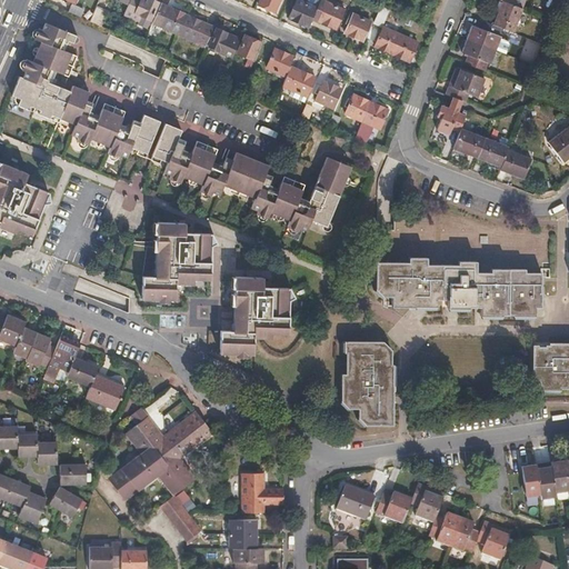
[(147,27),(158,3),(156,2),(155,0),(130,0),(123,15),(139,21),(139,22),(147,27)]
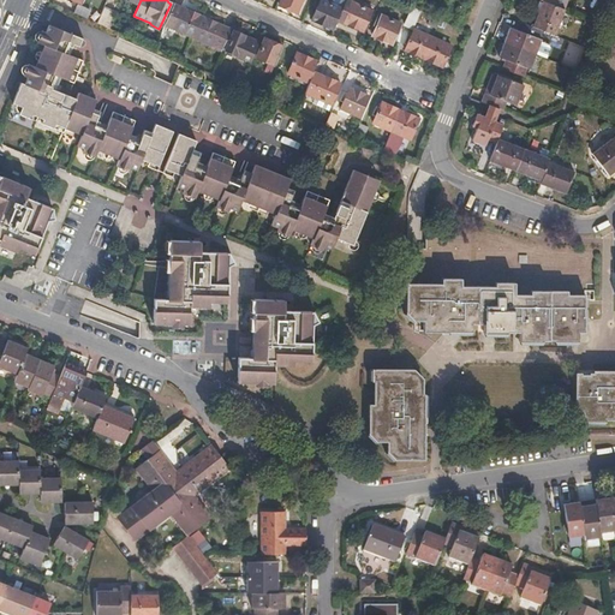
[(297,12),(302,0),(281,0),(280,4),(297,12)]
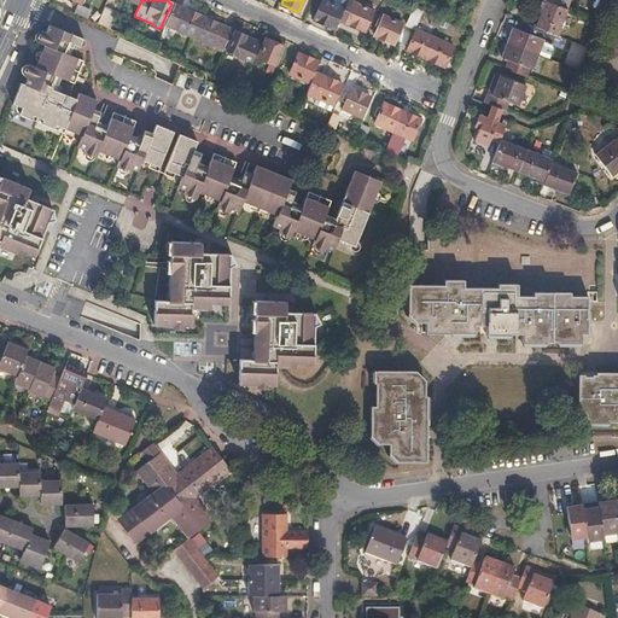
[(339,19),(344,10),(322,0),(321,0),(313,19),(334,29),(339,19)]
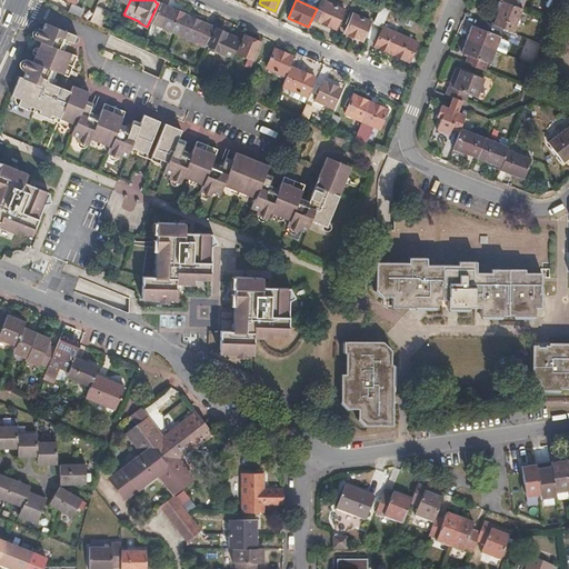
[(336,28),(343,9),(322,0),(320,0),(317,9),(312,18),(336,28)]
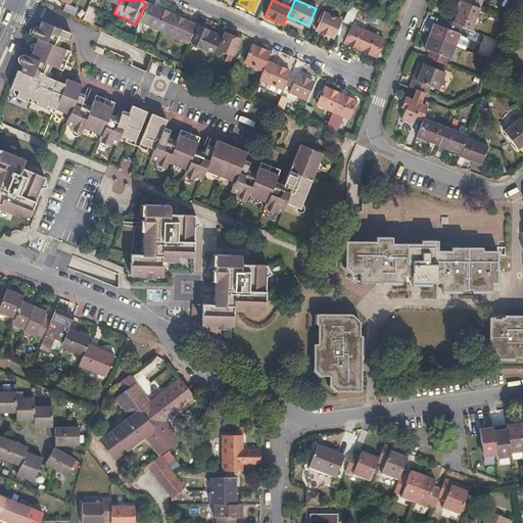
[(472,30),(481,8),(462,1),(454,24),(461,26),(472,30)]
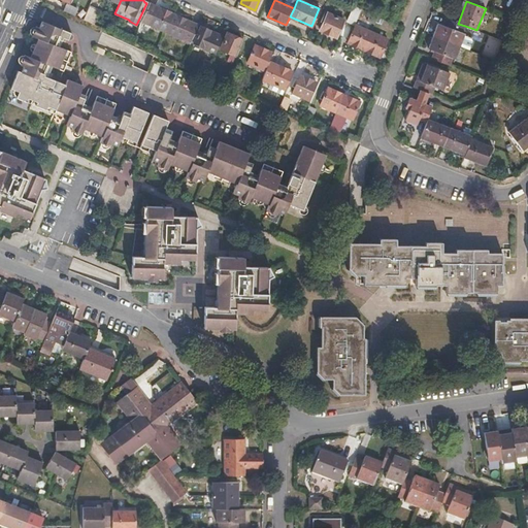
[(94,24),(100,8),(90,3),(86,12),(84,19),(94,24)]
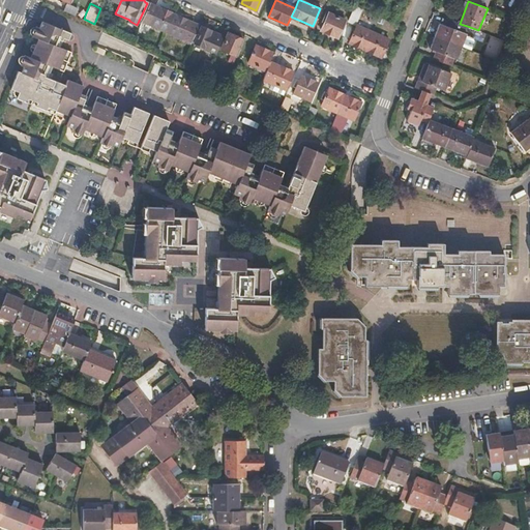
[(86,12),(66,4),(64,10),(84,19),(86,12)]
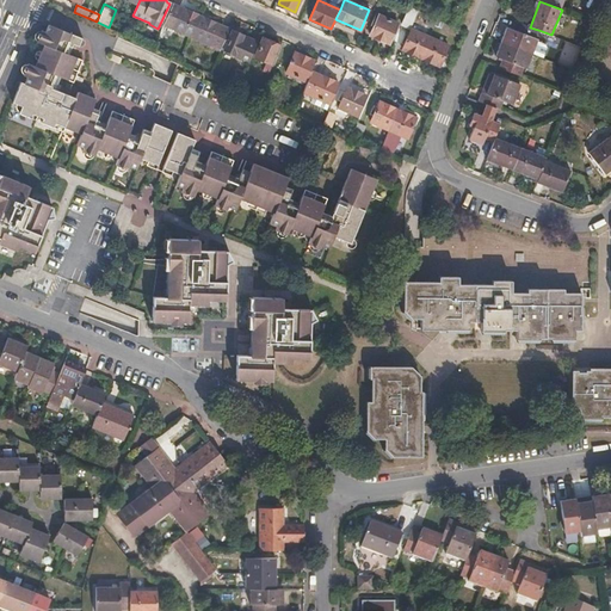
[(199,17),(172,5),(162,25),(191,37),(199,17)]
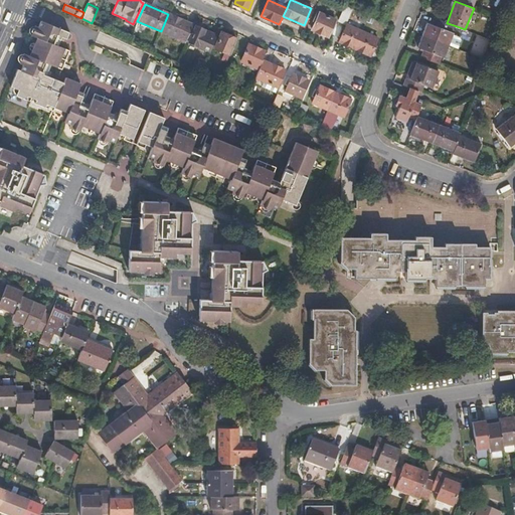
[(345,22),(351,9),(345,5),(338,20),(345,22)]
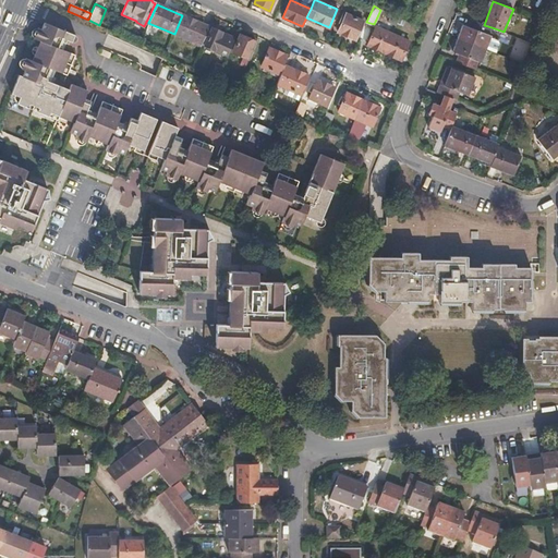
[(354,39),(363,21),(347,13),(338,32),(354,39)]
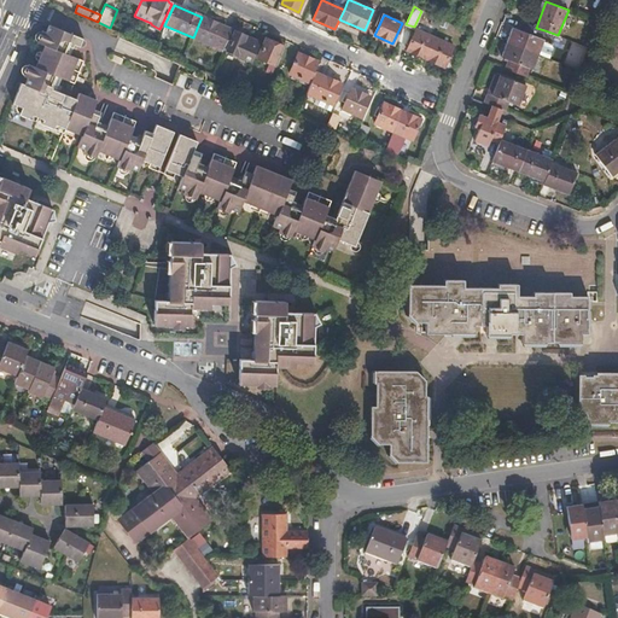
[(438,28),(442,19),(433,16),(430,24),(438,28)]
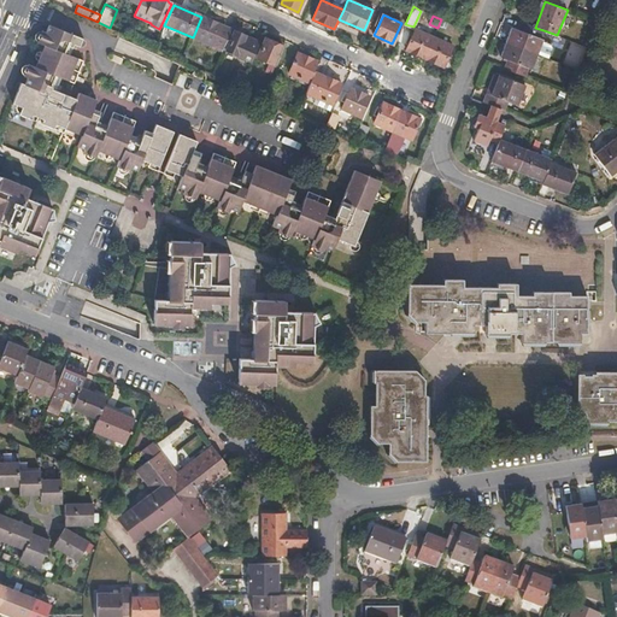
[(222,51),(231,30),(201,17),(193,37),(222,51)]
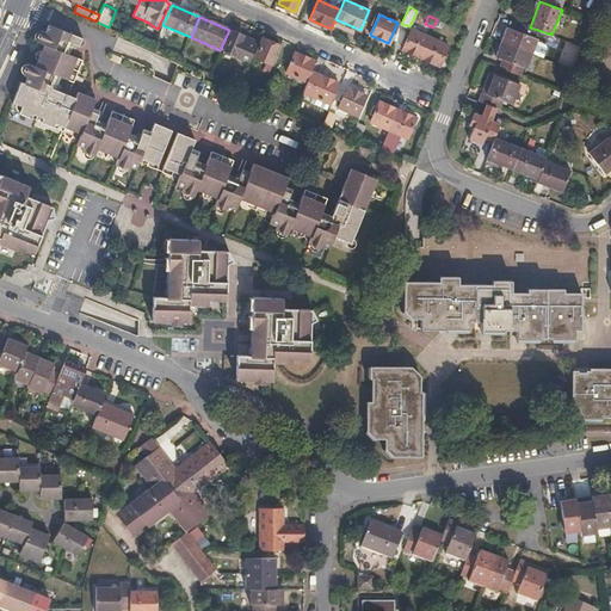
[(543,60),(548,49),(545,45),(537,42),(537,41),(535,39),(538,30),(530,28),(517,23),(514,31),(507,29),(497,57),(503,60),(500,68),(520,76),(524,67),(526,68),(532,55),(543,60)]
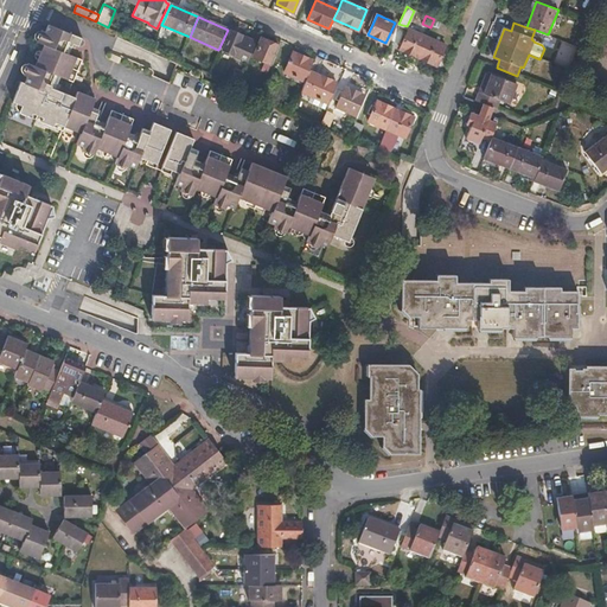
[(42,44),(38,55),(33,65),(26,62),(21,75),(24,76),(21,82),(19,81),(10,101),(18,103),(16,112),(27,116),(29,113),(40,116),(39,120),(50,126),(52,122),(77,132),(74,142),(81,146),(80,148),(91,153),(94,147),(115,155),(113,163),(125,167),(126,165),(133,167),(136,157),(153,164),(168,127),(149,120),(146,128),(139,126),(136,131),(133,129),(129,136),(123,133),(129,116),(108,108),(102,125),(94,122),(100,108),(89,104),(93,96),(75,89),(72,95),(55,89),(57,83),(50,80),(52,74),(70,80),(78,59),(62,52),(64,44),(72,48),(74,44),(77,45),(80,44),(81,42),(78,37),(45,24),(43,30),(40,29),(34,42),(42,44)]
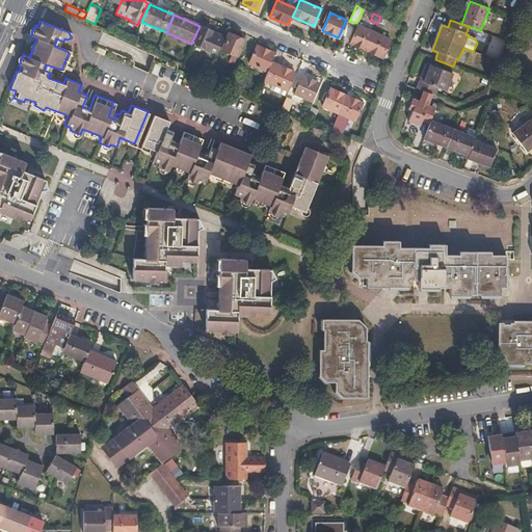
[(367,50),(374,32),(358,25),(350,44),(367,50)]
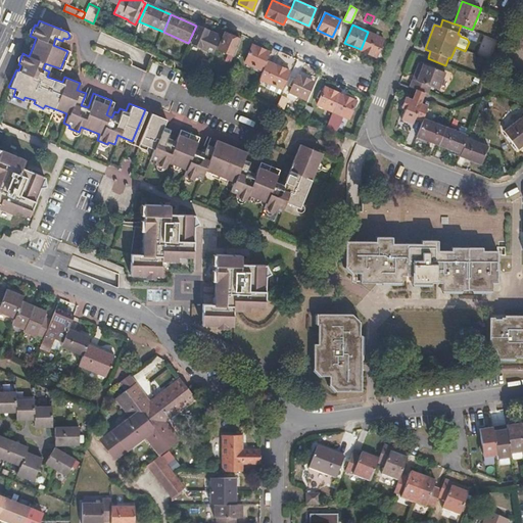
[(212,52),(220,37),(206,31),(206,28),(202,27),(199,28),(198,28),(191,43),(212,52)]
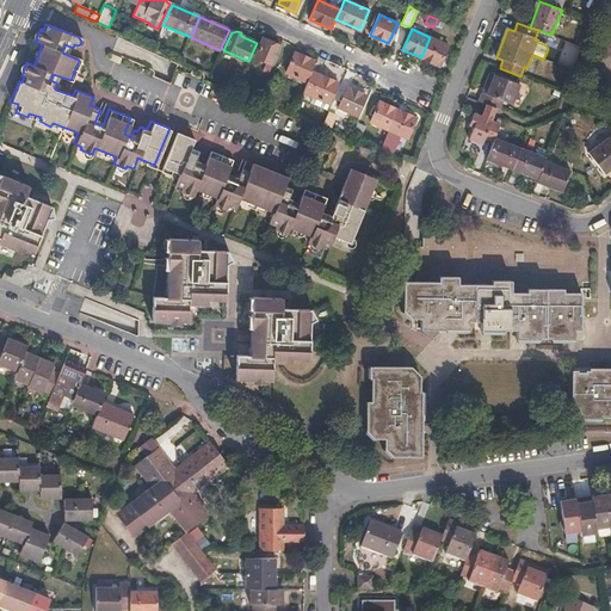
[(439,66),(448,45),(430,37),(421,57),(439,66)]
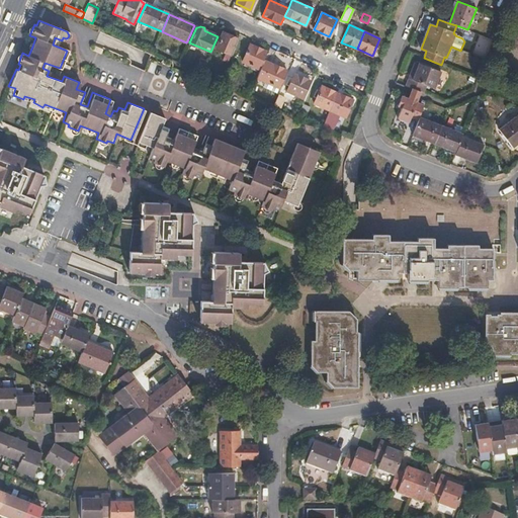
[(230,55),(237,38),(222,32),(214,49),(230,55)]
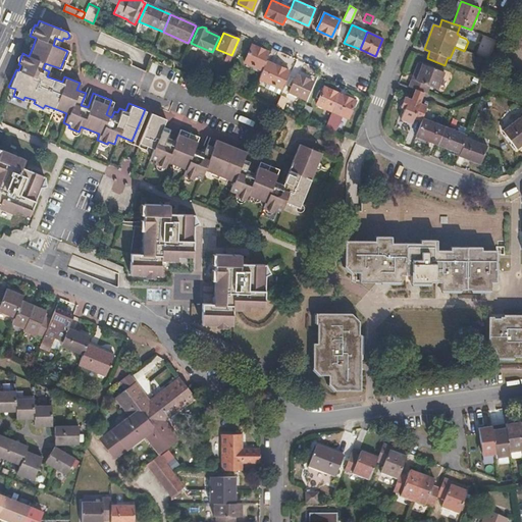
[(260,68),(267,52),(252,45),(244,62),(260,68)]
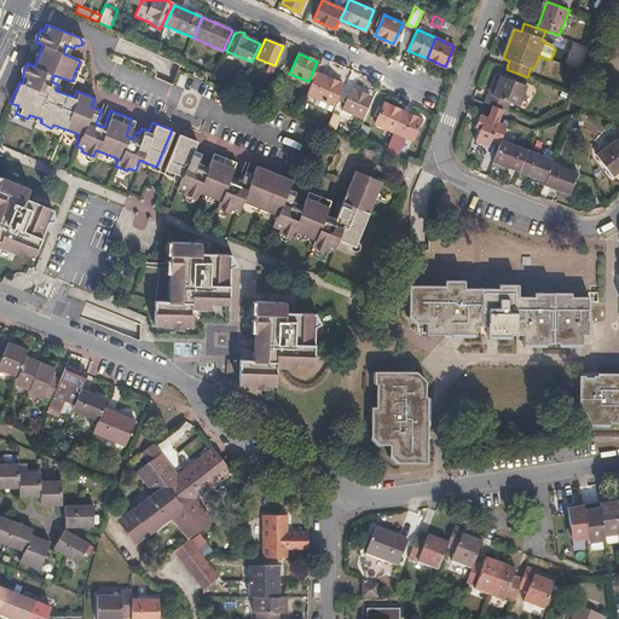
[(239,86),(247,73),(237,69),(231,82),(239,86)]
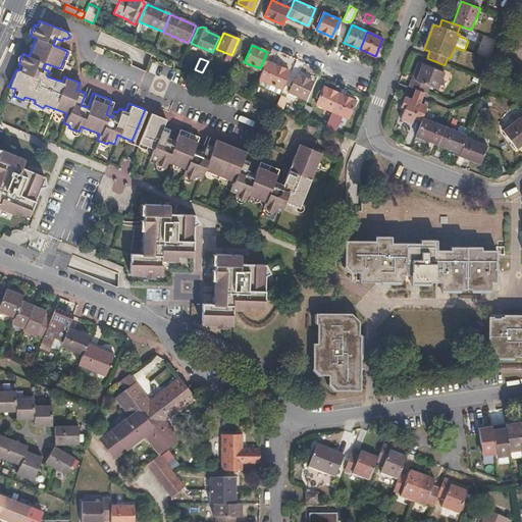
[(259,79),(267,82),(265,88),(278,93),(289,68),(267,59),(259,79)]
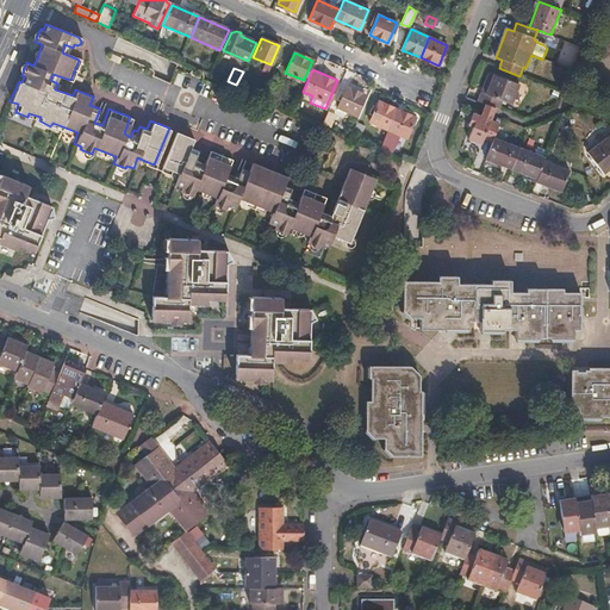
[(511,104),(520,85),(495,75),(486,94),(481,93),(478,103),(485,105),(496,110),(498,111),(502,101),(511,104)]
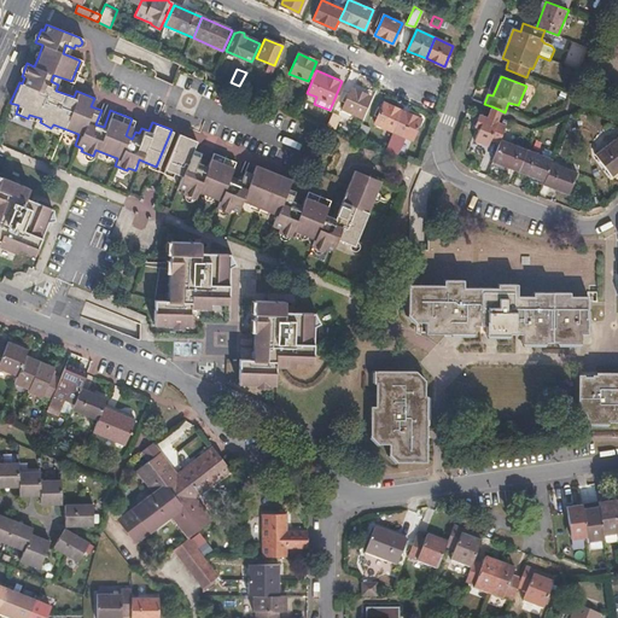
[(361,117),(372,94),(354,86),(343,109),(361,117)]
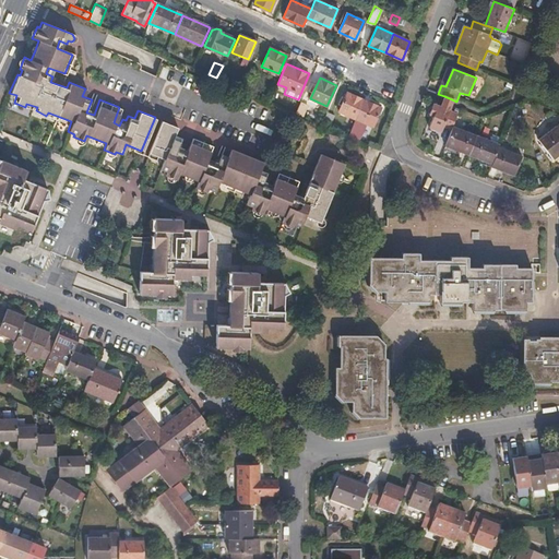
[(356,119),(364,102),(347,94),(339,113),(356,119)]
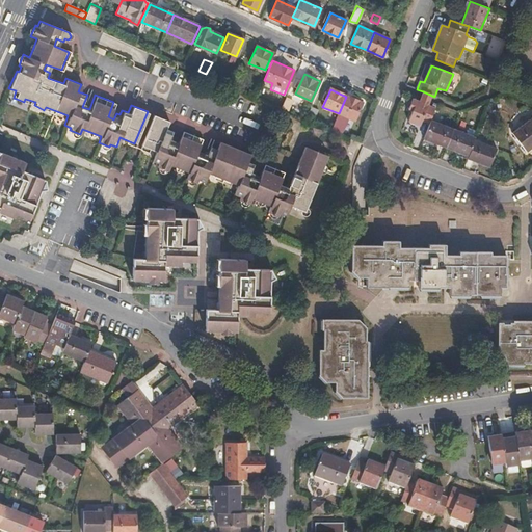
[(430,101),(432,96),(423,91),(421,98),(430,101)]
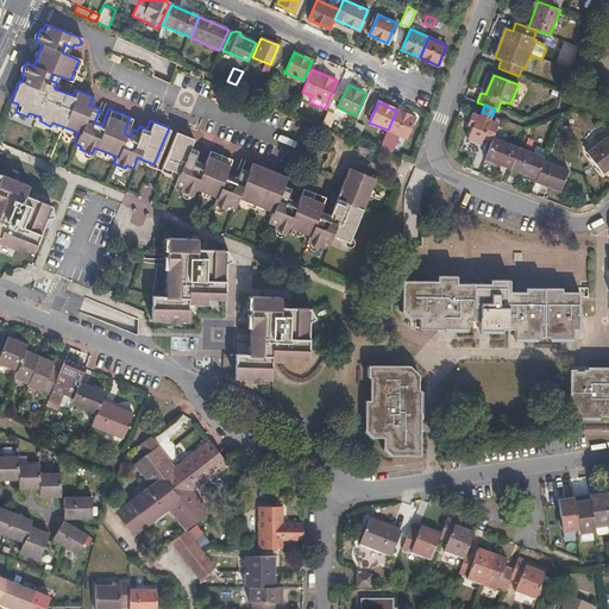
[(406,138),(414,119),(396,111),(388,130),(378,150),(389,155),(397,135),(406,138)]
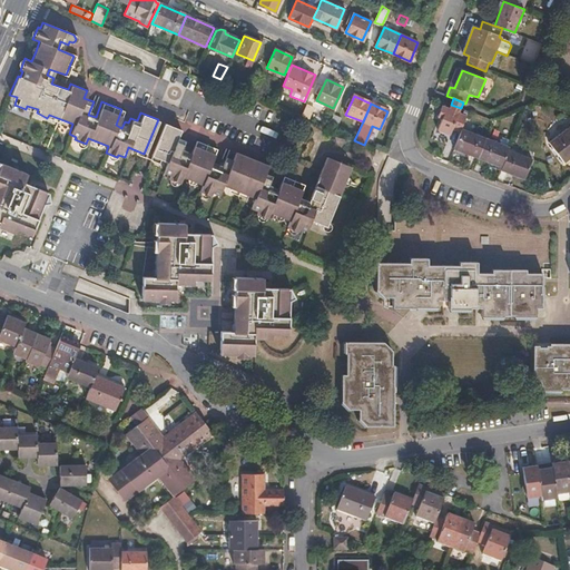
[(462,129),(467,117),(459,114),(459,112),(449,109),(441,107),(438,117),(442,119),(438,131),(450,135),(452,130),(460,134),(462,129)]
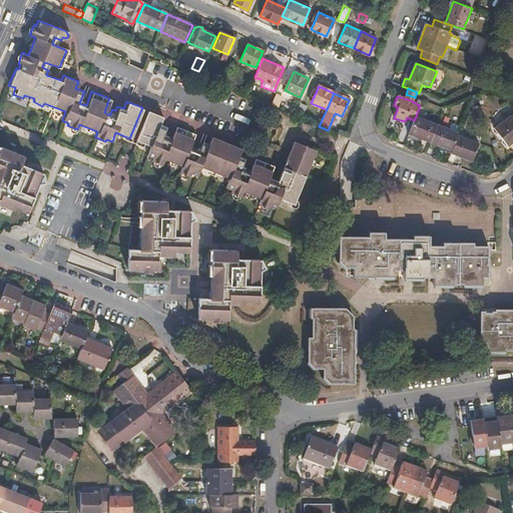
[(240,190),(259,197),(257,204),(267,208),(268,206),(274,208),(278,199),(291,204),(313,154),(304,151),(306,147),(292,141),(277,177),(274,176),(272,182),(266,179),(272,165),(252,157),(246,171),(240,170),(242,163),(239,162),(241,157),(235,154),(238,148),(209,136),(206,142),(200,140),(198,145),(195,144),(193,150),(187,147),(193,133),(175,126),(169,139),(162,137),(164,131),(161,130),(163,124),(158,122),(160,116),(147,110),(134,140),(148,146),(145,156),(151,158),(150,160),(160,164),(162,158),(170,161),(180,165),(177,172),(188,176),(188,173),(195,176),(198,167),(226,178),(223,187),(229,190),(228,193),(238,197),(240,190)]
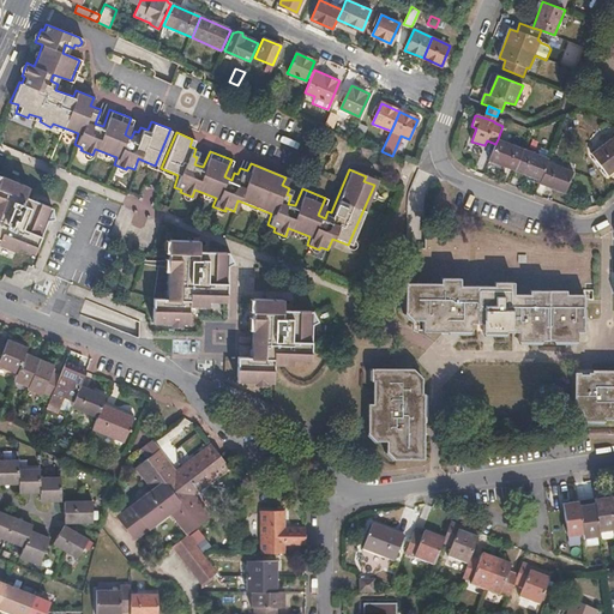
[(613,169),(613,137),(591,154),(607,175),(613,169)]
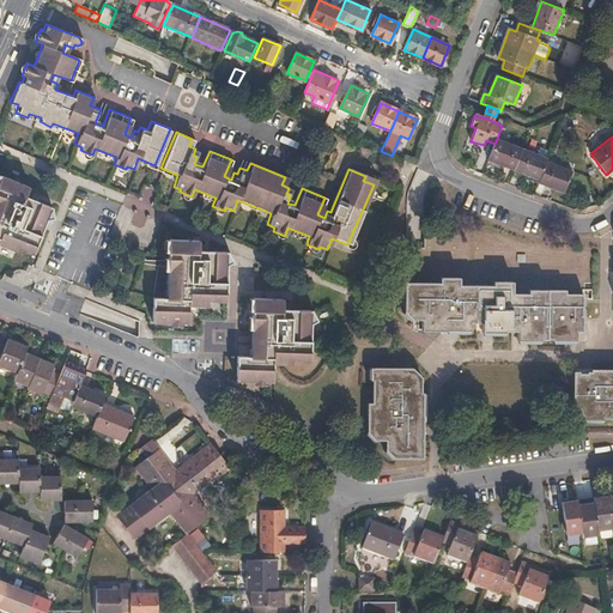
[(515,170),(522,150),(497,139),(495,144),(487,161),(515,170)]
